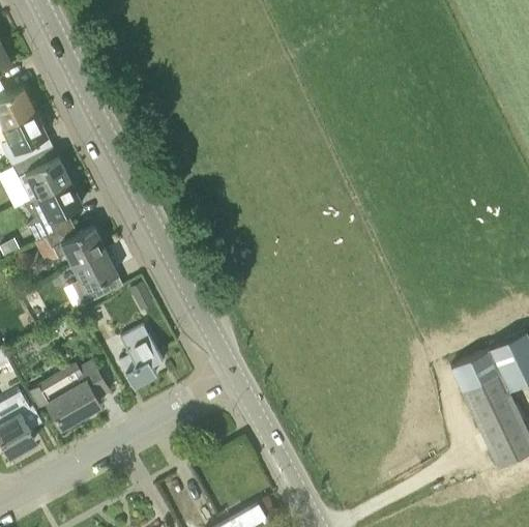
[(0,84),(1,84),(0,82),(0,71),(12,65),(0,40),(0,84)]
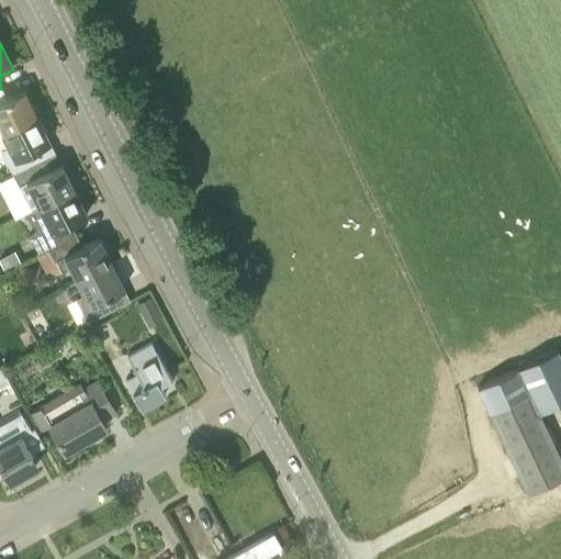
[(8,101),(1,89),(0,89),(0,126),(3,135),(37,118),(24,92),(8,101)]
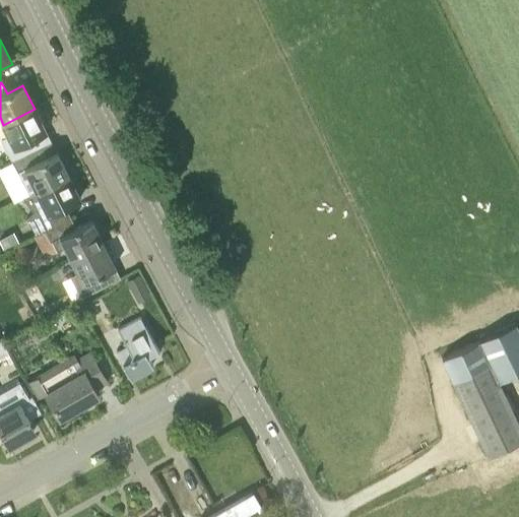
[(2,141),(13,164),(36,151),(30,141),(47,133),(35,109),(3,125),(10,137),(2,141)]
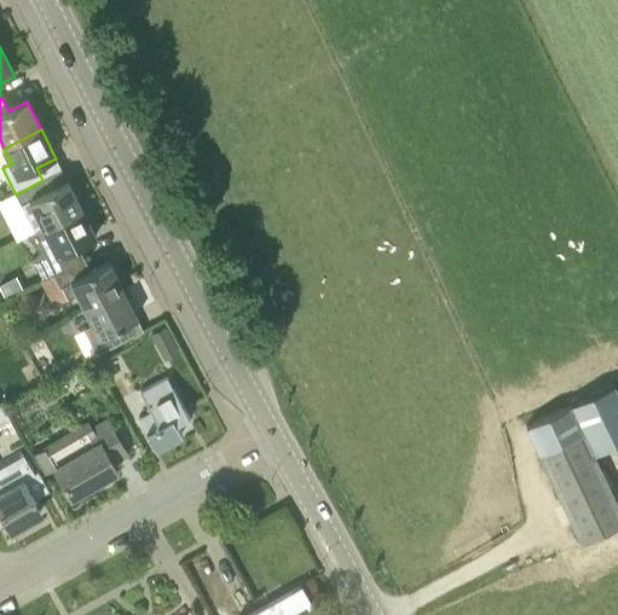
[(36,235),(46,230),(82,212),(69,184),(50,193),(42,180),(16,195),(28,218),(36,235)]
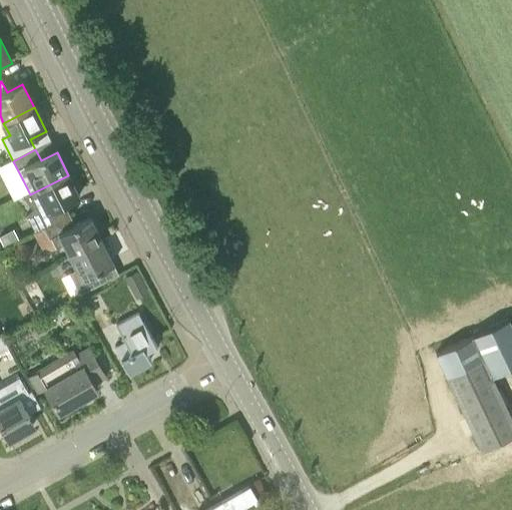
[(47,228),(69,216),(64,206),(80,198),(68,175),(38,190),(30,194),(23,197),(35,210),(38,209),(47,228)]
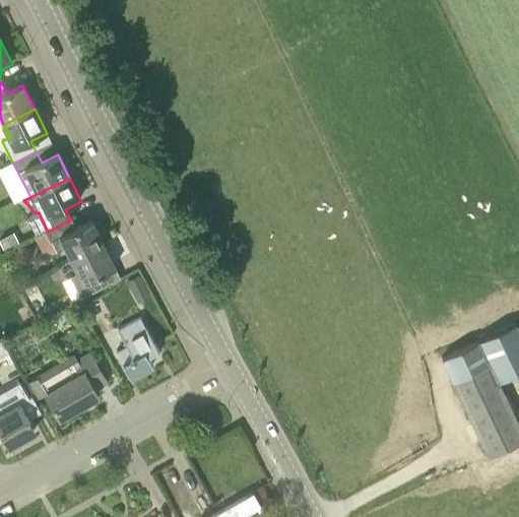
[(66,248),(73,261),(104,246),(92,222),(76,231),(70,219),(48,232),(36,238),(42,251),(55,253),(58,252),(66,248)]
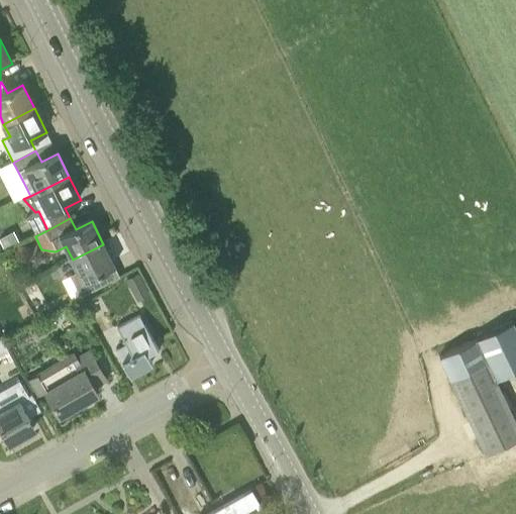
[(115,268),(103,244),(73,260),(79,273),(71,277),(82,298),(105,287),(99,276),(115,268)]
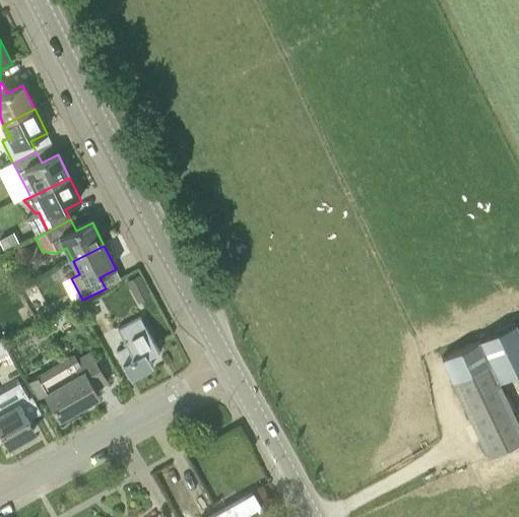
[(34,252),(17,247),(12,261),(28,266),(34,252)]
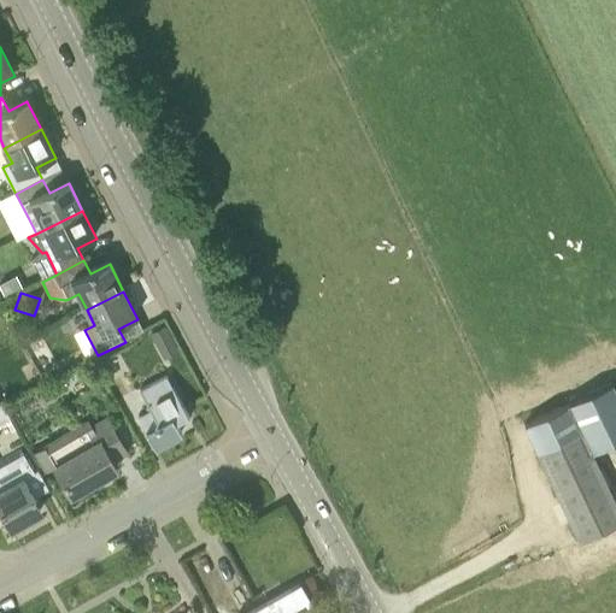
[(170,340),(164,329),(153,335),(159,346),(170,340)]
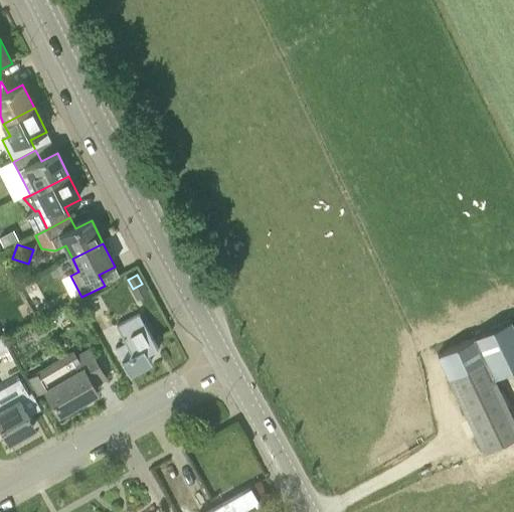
[(116,350),(121,360),(130,375),(152,363),(147,354),(158,348),(140,316),(117,328),(126,344),(116,350)]
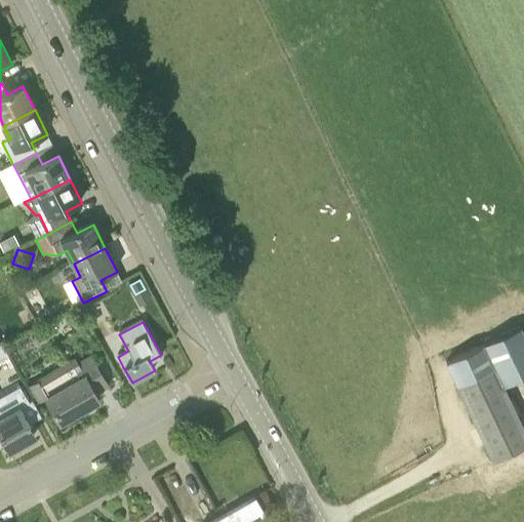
[(0,364),(8,360),(1,345),(0,345),(0,364)]
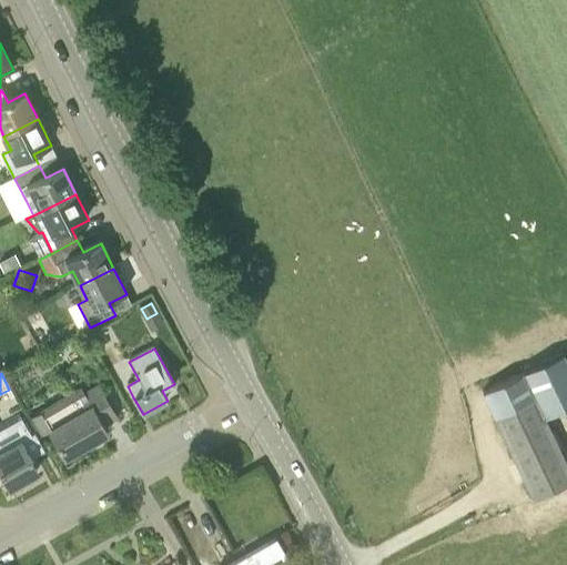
[(103,427),(113,422),(95,390),(85,395),(82,390),(43,412),(43,413),(33,420),(42,436),(50,432),(67,458),(108,435),(103,427)]
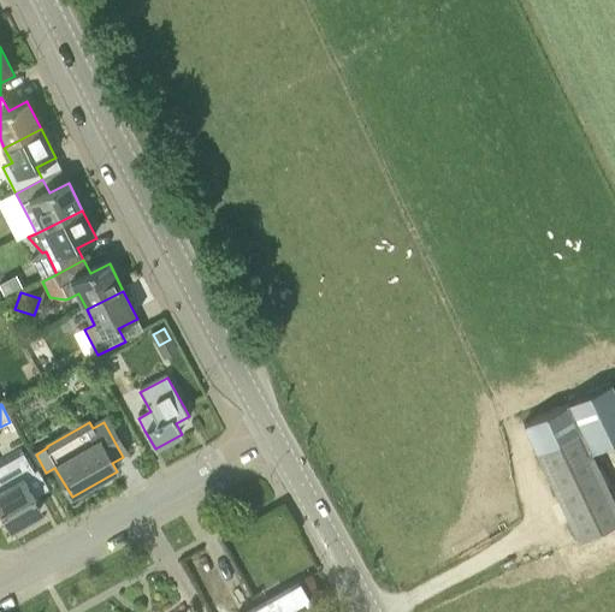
[(537,453),(579,542),(614,526),(614,504),(581,432),(537,453)]
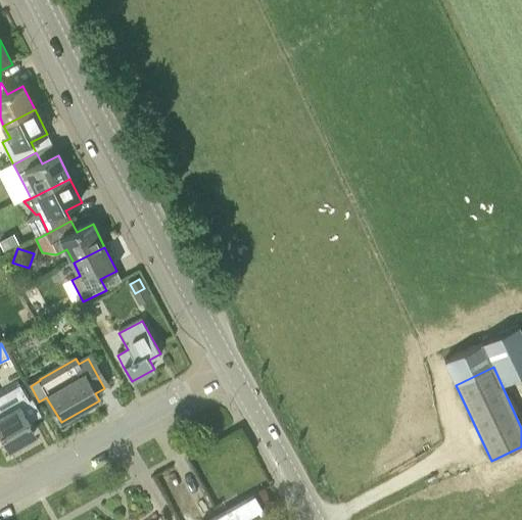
[(0,396),(0,435),(9,451),(35,436),(33,431),(34,431),(30,423),(42,417),(33,402),(30,404),(20,386),(0,396)]
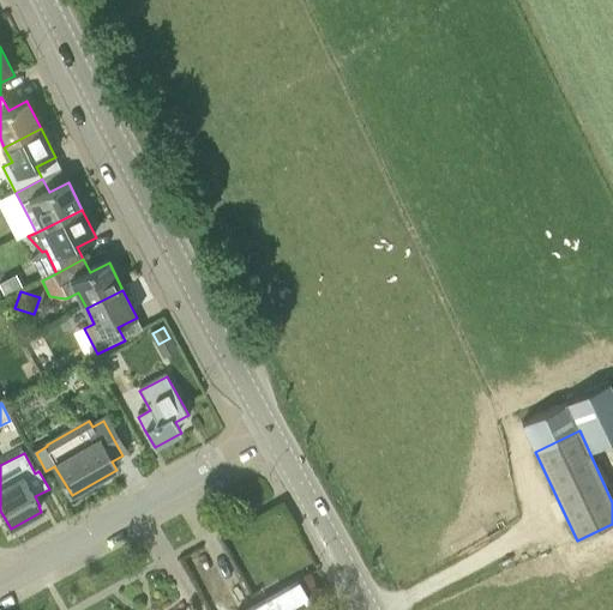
[(304,609),(302,607),(300,608),(289,589),(250,609),(304,609)]
